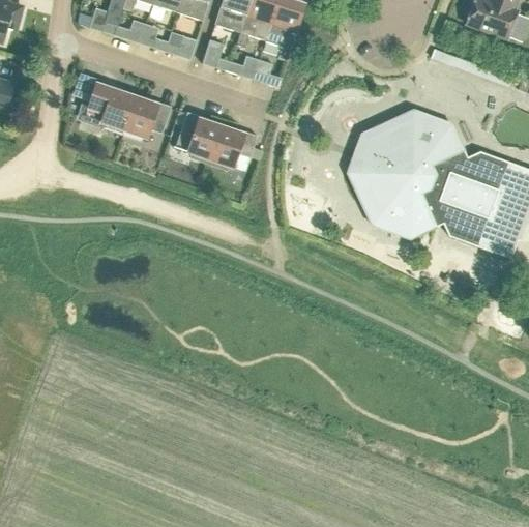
[(19,22),(23,6),(3,0),(0,0),(0,41),(2,42),(8,20),(19,22)]
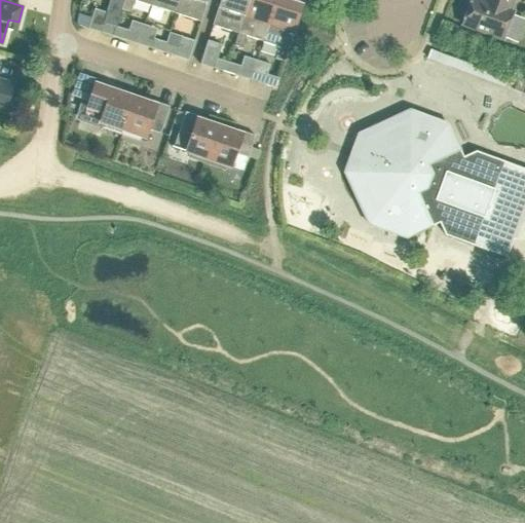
[(110,0),(107,10),(104,21),(106,22),(117,25),(122,8),(124,0),(110,0)]
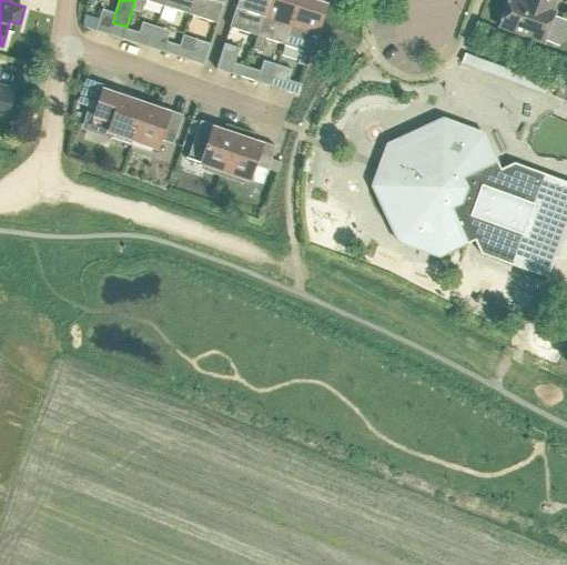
[(149,0),(163,4),(164,0),(134,0),(132,9),(141,11),(145,0),(149,0)]
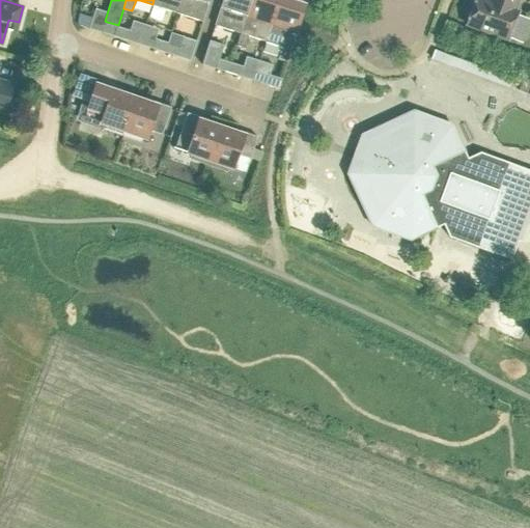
[(154,0),(152,4),(177,11),(180,0),(154,0)]
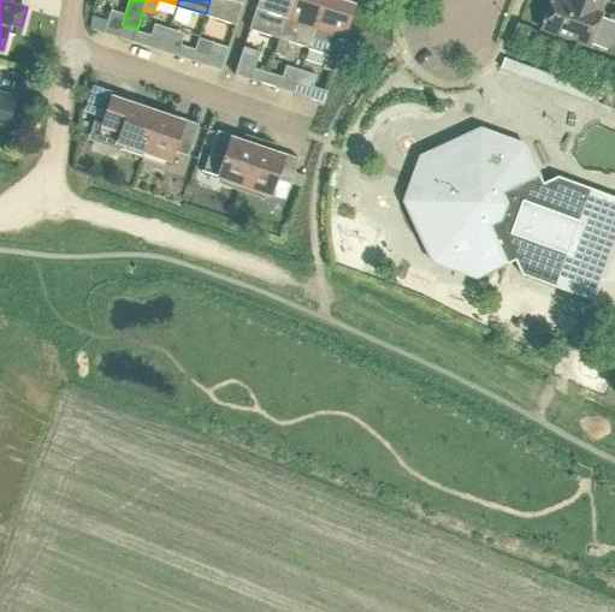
[(210,0),(206,13),(236,23),(242,0),(210,0)]
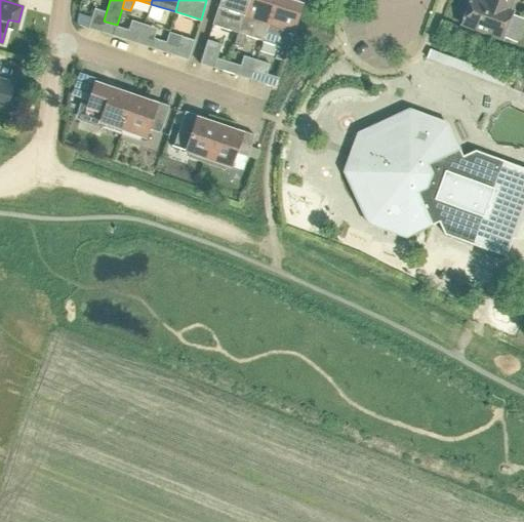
[(238,32),(247,0),(219,0),(212,24),(238,32)]
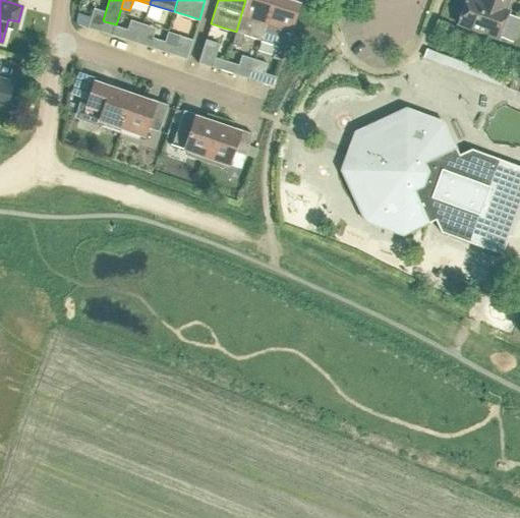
[(245,0),(236,32),(232,43),(240,46),(244,34),(261,39),(273,0),(245,0)]
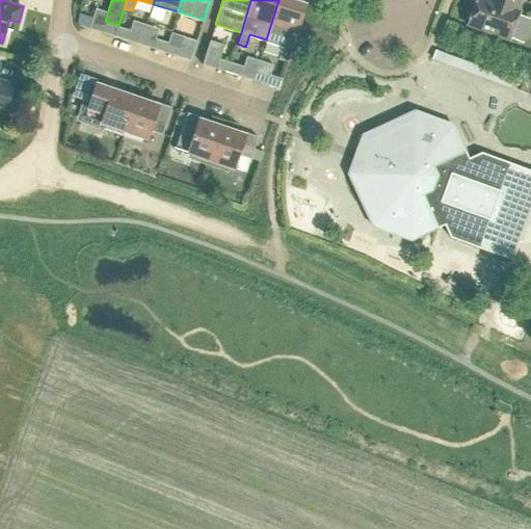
[(279,0),(266,40),(283,46),(279,58),(288,60),(306,5),(304,4),(304,2),(298,0),(292,0),(279,0)]
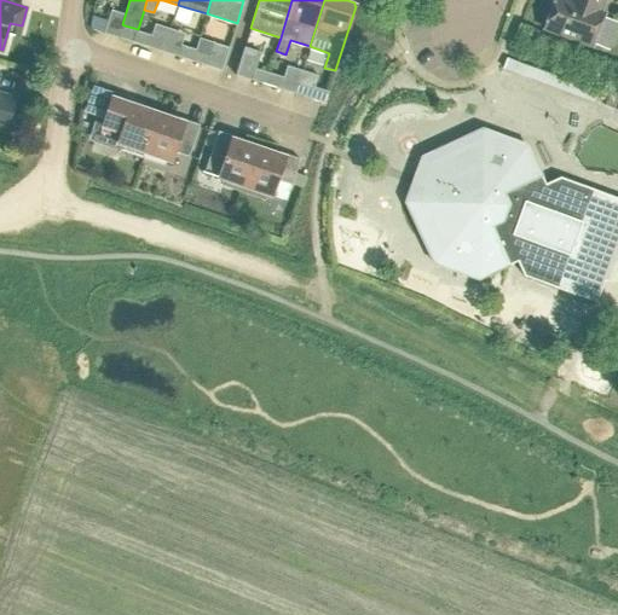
[(599,11),(602,0),(570,0),(554,0),(544,27),(593,45),(605,13),(599,11)]
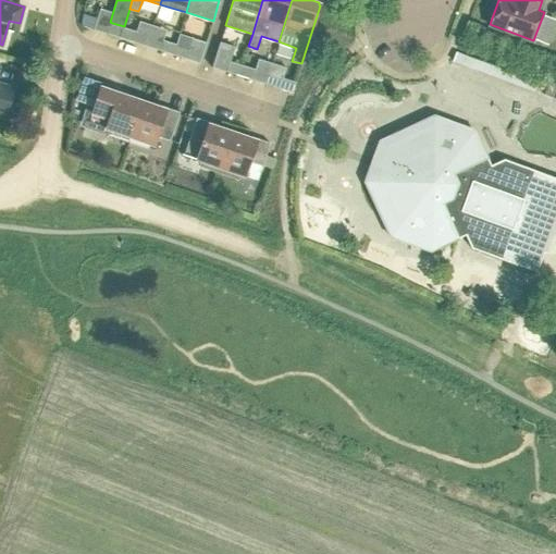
[(112,23),(108,33),(121,37),(124,26),(112,23)]
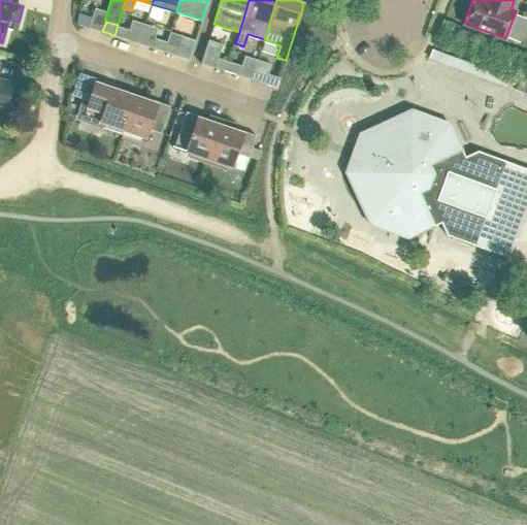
[(118,25),(114,35),(126,39),(130,29),(118,25)]
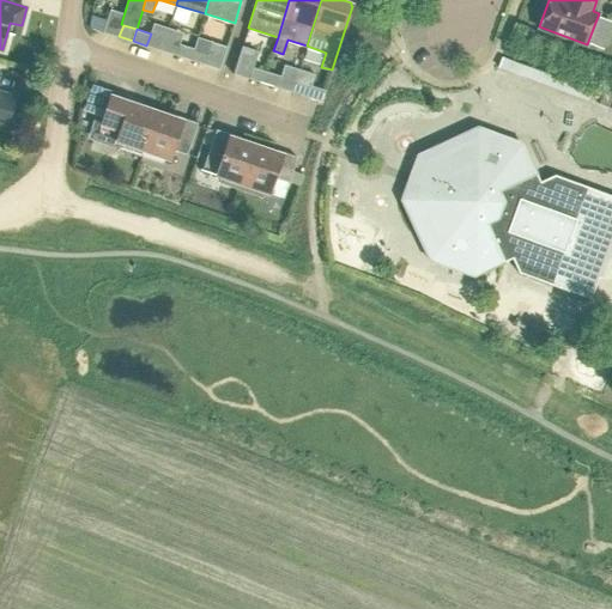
[(180,43),(176,54),(191,59),(194,47),(180,43)]
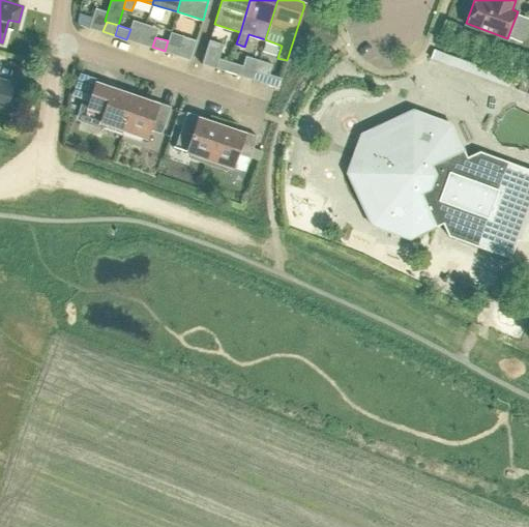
[(168,40),(165,51),(176,55),(179,45),(168,40)]
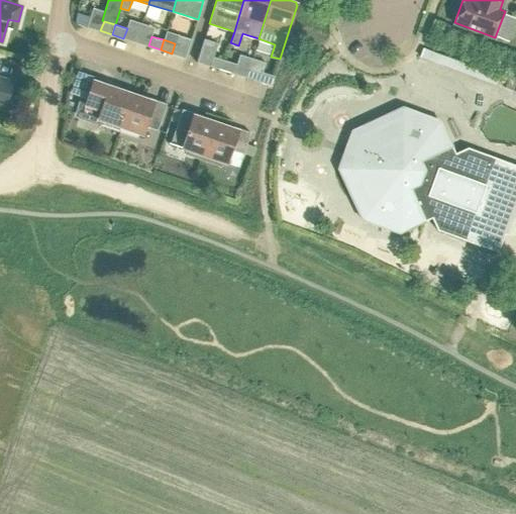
[(214,56),(211,66),(222,70),(225,60),(214,56)]
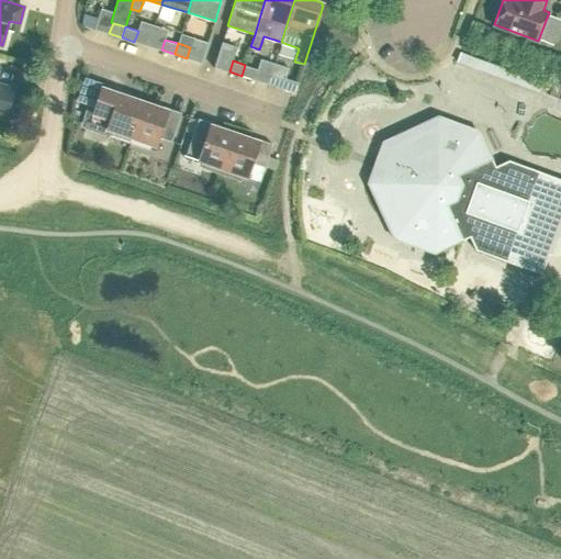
[(245,65),(242,76),(255,79),(258,69),(245,65)]
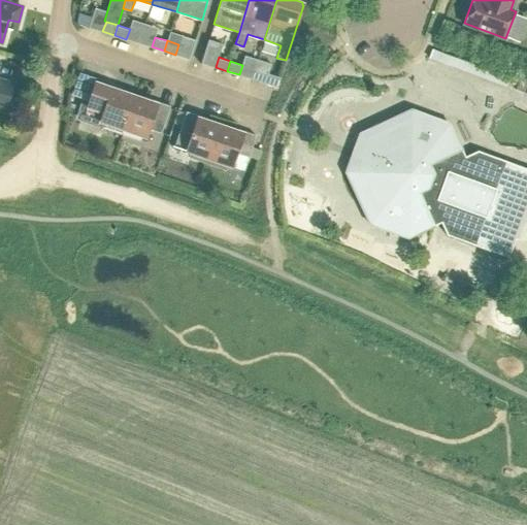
[(61,63),(61,91),(91,91),(91,63),(61,63)]
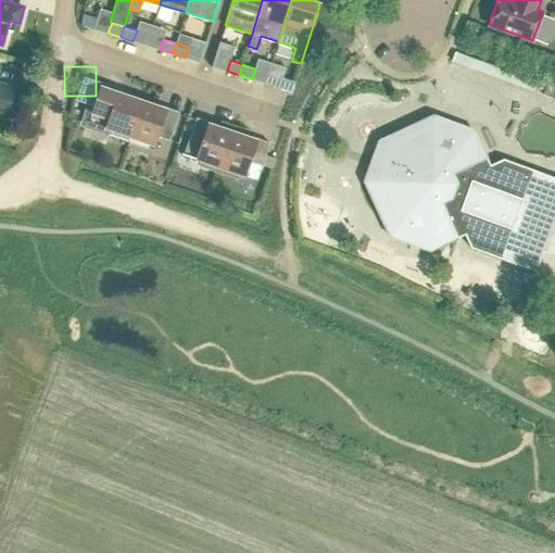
[(279,87),(288,90),(292,91),(295,80),(282,77),(279,87)]
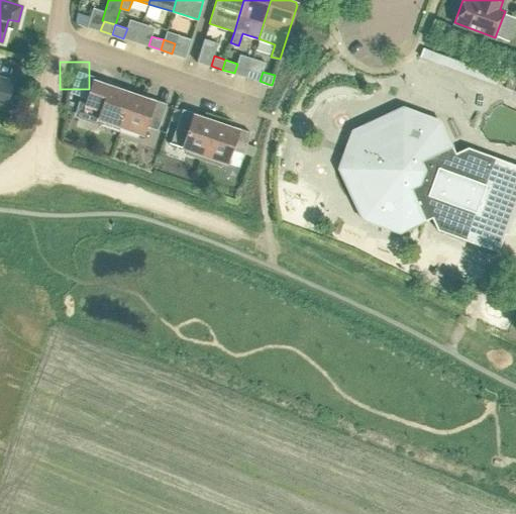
[(506,86),(514,89),(515,85),(515,76),(510,74),(506,86)]
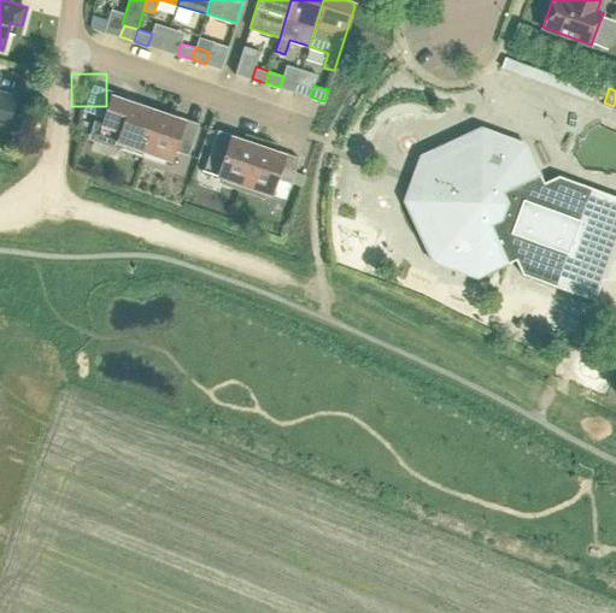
[(0,128),(6,130),(16,95),(0,92),(0,128)]
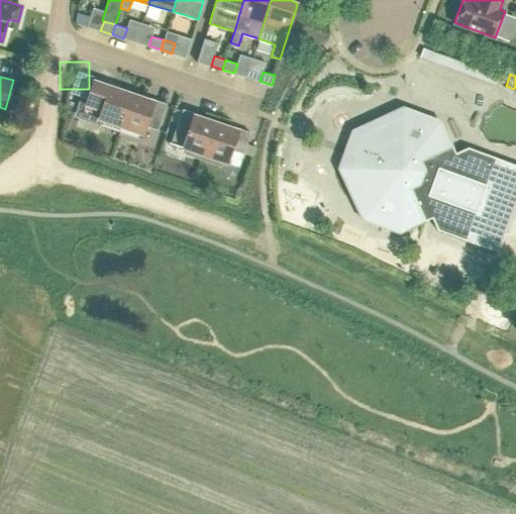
[(102,124),(119,130),(131,95),(109,88),(111,84),(95,78),(84,111),(81,110),(81,111),(104,119),(102,124)]
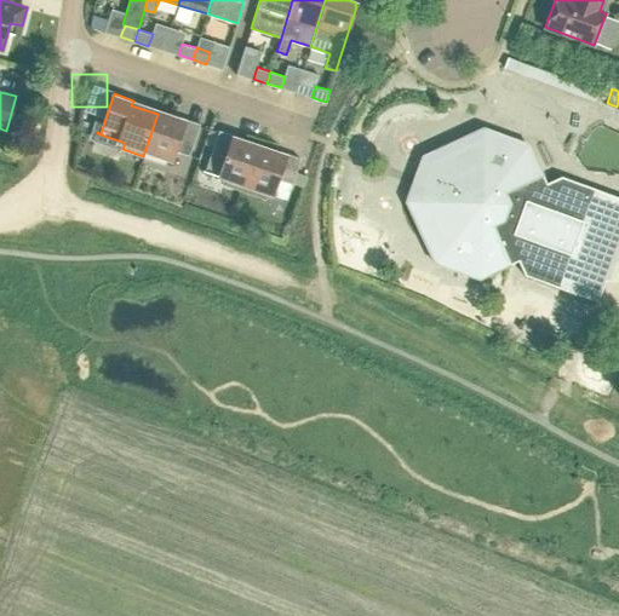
[(158,114),(143,156),(165,163),(166,157),(176,160),(173,159),(176,150),(189,155),(201,124),(199,124),(198,127),(158,114)]
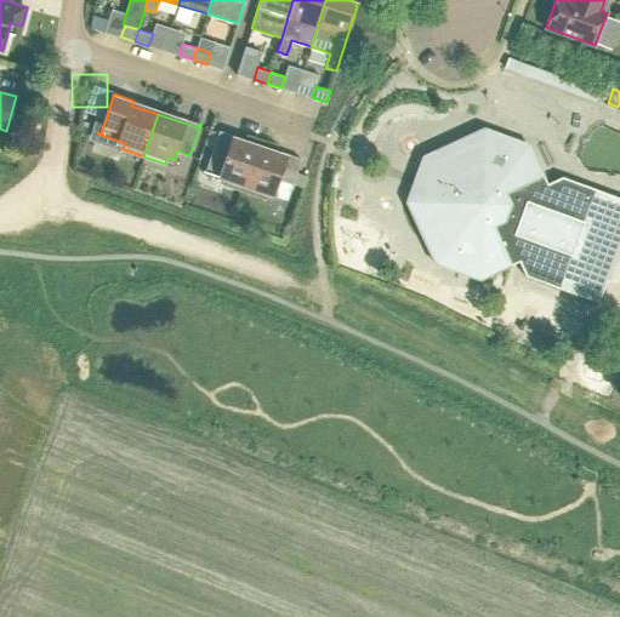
[(205,144),(214,147),(219,131),(211,129),(205,144)]
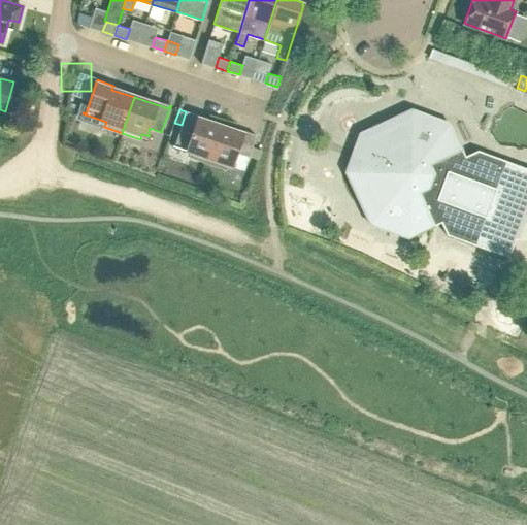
[(447,234),(475,244),(509,257),(516,238),(519,239),(526,222),(526,168),(478,150),(465,156),(450,123),(412,109),(360,133),(346,171),(370,223),(408,237),(441,222),(447,234)]
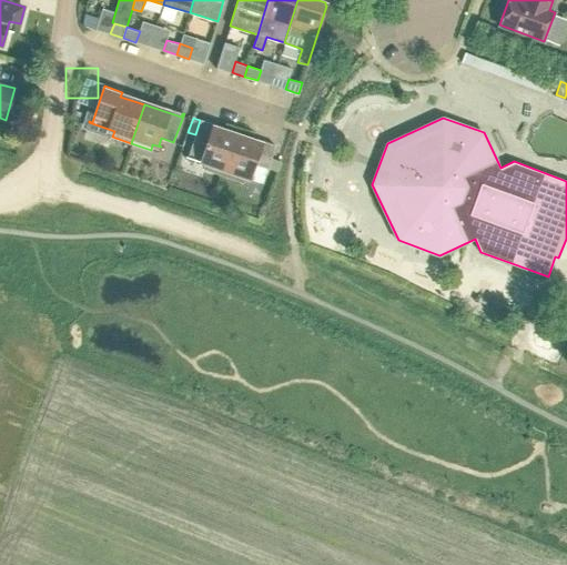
[(204,168),(224,174),(236,137),(213,128),(214,123),(201,119),(200,120),(195,134),(189,155),(185,154),(185,155),(206,163),(204,168)]
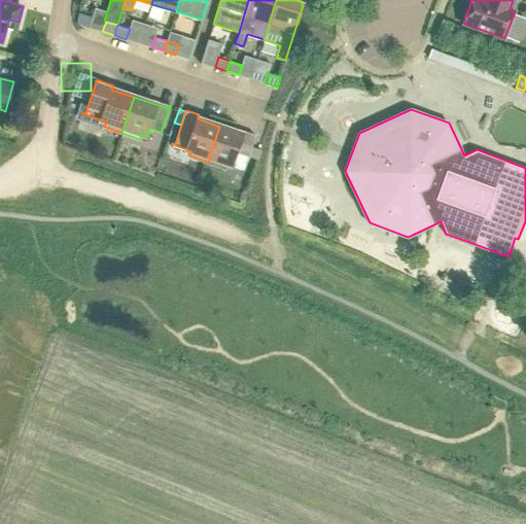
[(80,118),(78,127),(101,133),(103,124),(80,118)]
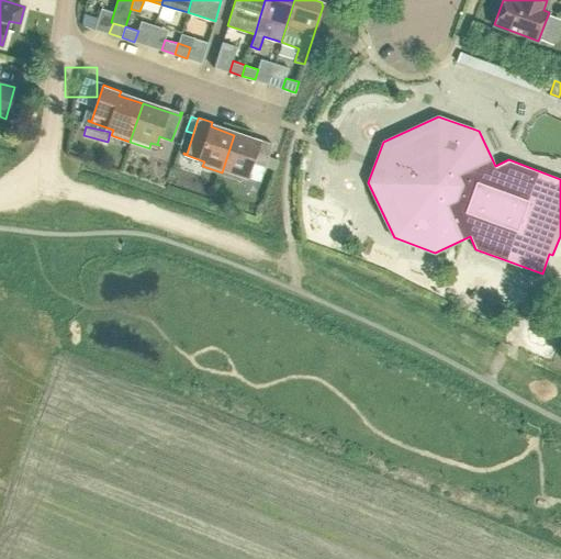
[(234,135),(222,172),(240,179),(243,174),(250,177),(250,176),(248,175),(250,168),(264,172),(273,143),(272,143),(270,147),(234,135)]
